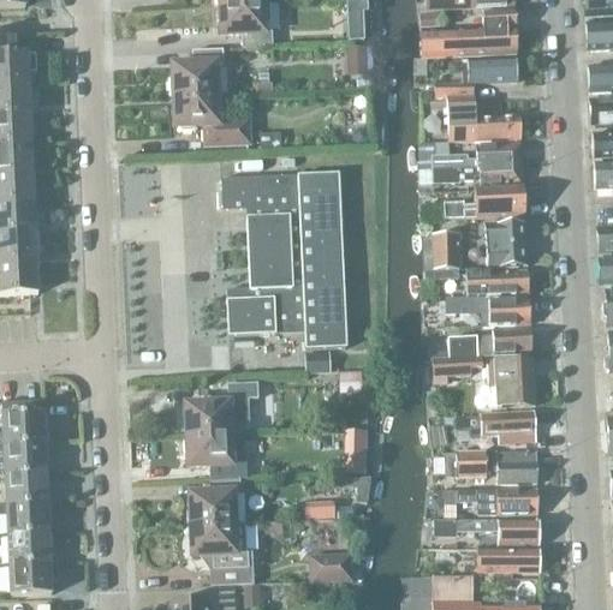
[(266,0),(222,3),(222,4),(219,9),(219,18),(224,22),(224,33),(243,31),(244,47),(277,46),(275,29),(274,29),(273,0),(266,0)]
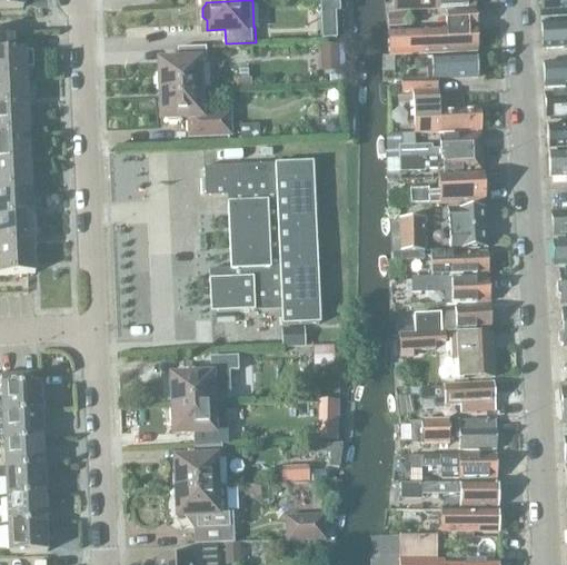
[(344,0),(324,1),(325,12),(339,11),(345,11),(344,0)]
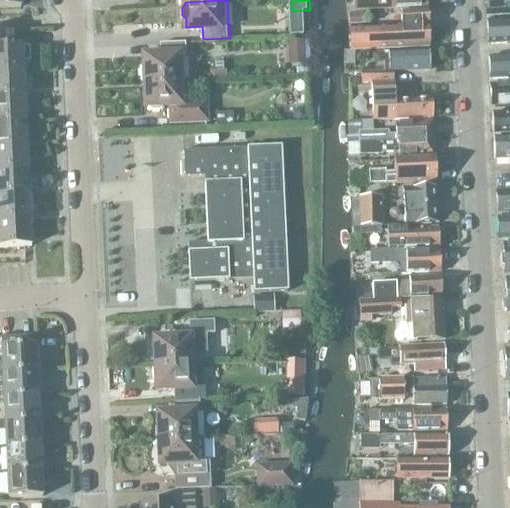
[(355,0),(356,8),(428,4),(428,0),(355,0)]
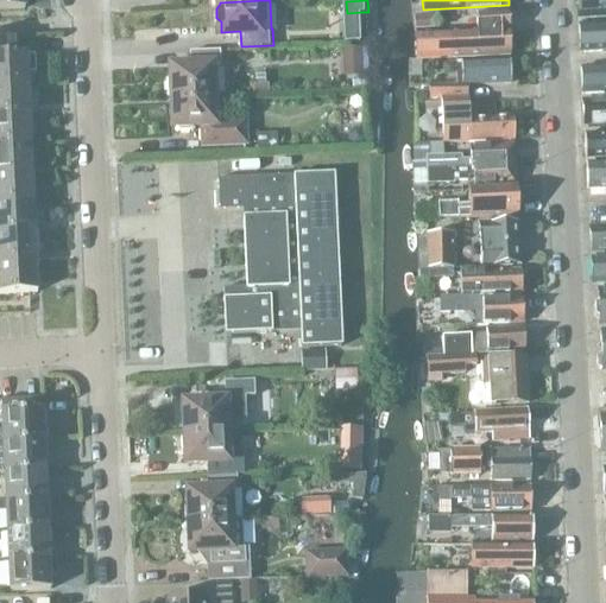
[(579,0),(580,16),(605,14),(605,0),(579,0)]
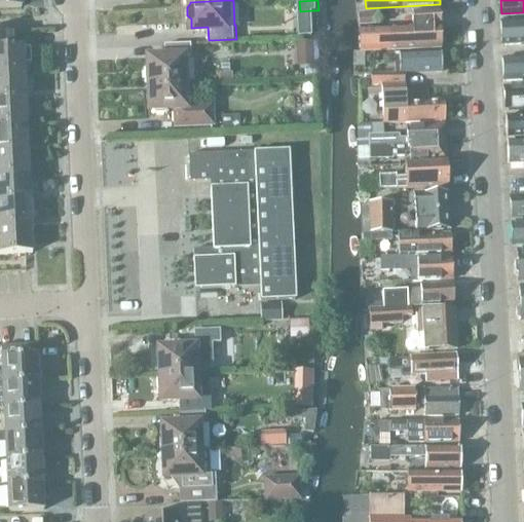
[(361,27),(362,49),(442,45),(441,8),(414,10),(414,25),(361,27)]
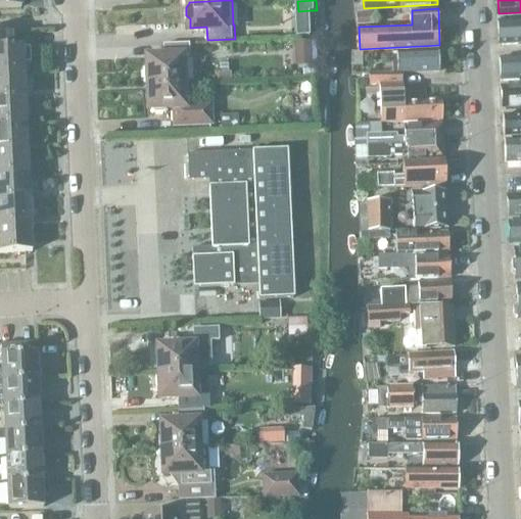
[(501,43),(520,41),(520,17),(500,19),(501,43)]
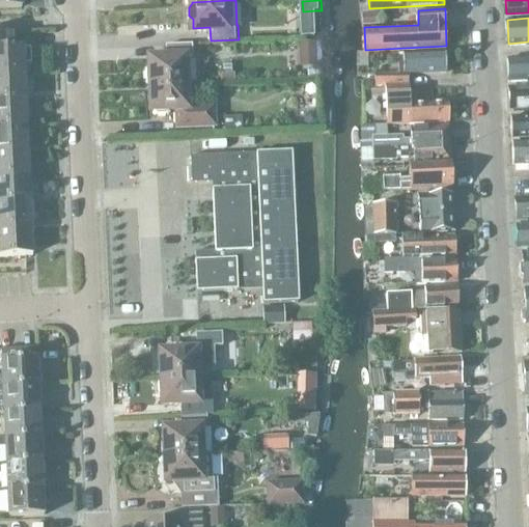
[(317,25),(303,26),(304,36),(317,35),(317,25)]
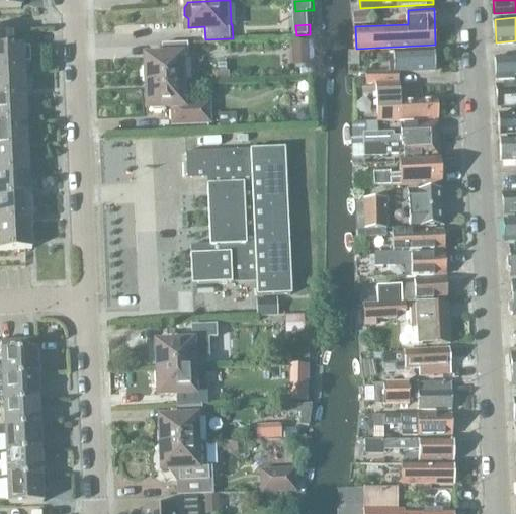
[(15,27),(0,27),(0,70),(25,69),(25,59),(31,58),(30,45),(24,45),(24,44),(16,44),(15,27)]
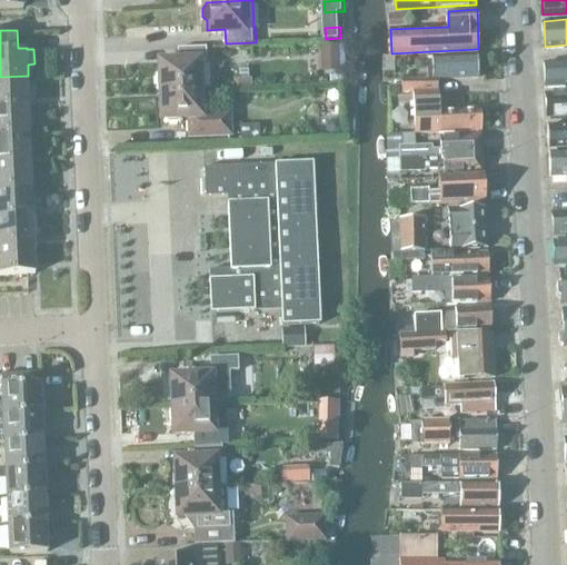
[(163,86),(163,87),(201,86),(200,59),(208,59),(208,43),(179,45),(180,59),(162,60),(162,70),(159,73),(159,82),(163,86)]
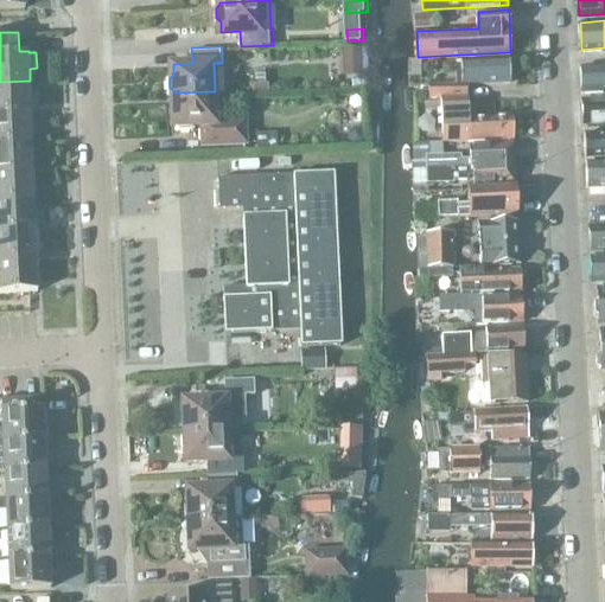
[(463,59),(464,82),(469,82),(511,81),(511,58),(463,59)]
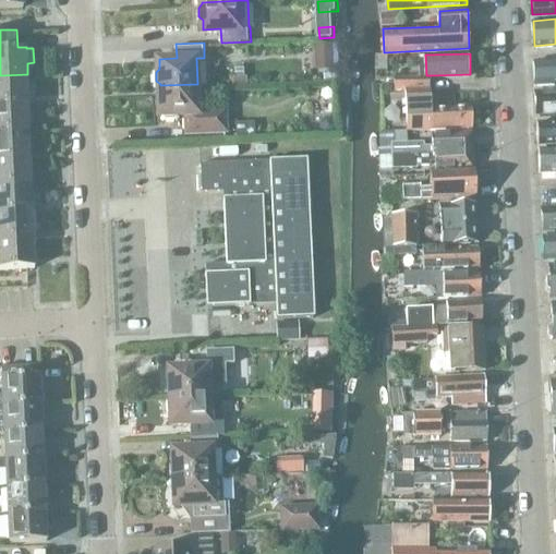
[(555,58),(534,60),(536,84),(555,82),(555,58)]
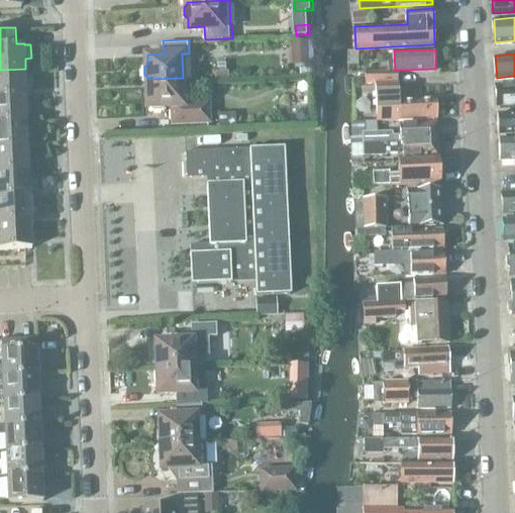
[(0,70),(0,95),(27,94),(25,69),(0,70)]
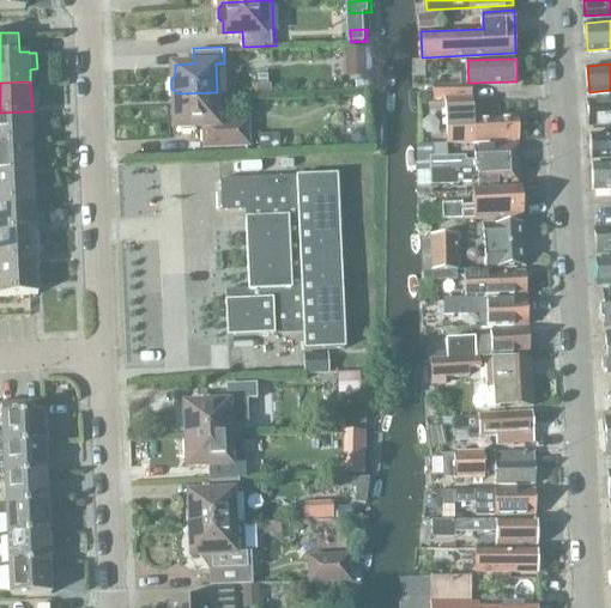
[(449,141),(519,138),(519,114),(475,115),(473,83),(469,83),(434,85),(434,97),(447,97),(449,141)]
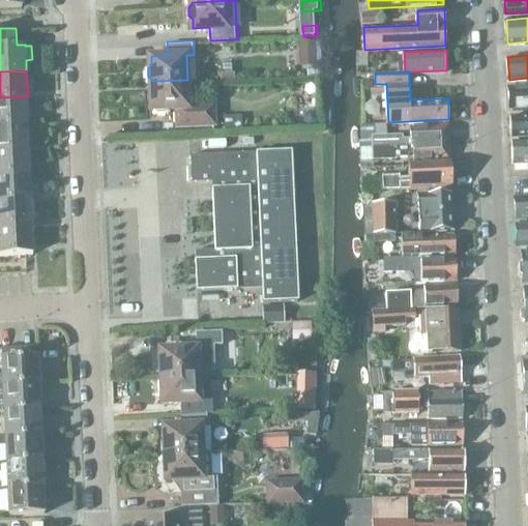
[(187,80),(152,81),(153,107),(155,107),(158,111),(167,110),(170,107),(177,106),(178,123),(215,122),(214,108),(210,104),(188,105),(187,80)]
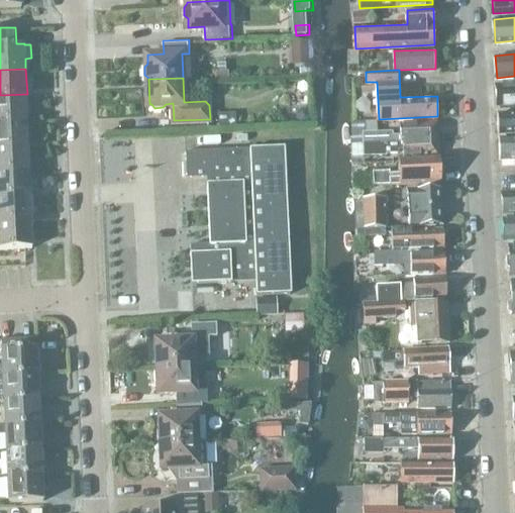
[(514,82),(497,83),(498,105),(514,103),(514,82)]
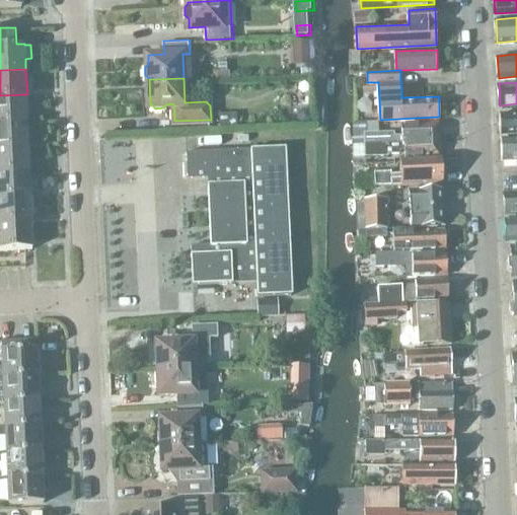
[(0,95),(0,120),(28,120),(27,94),(0,95)]
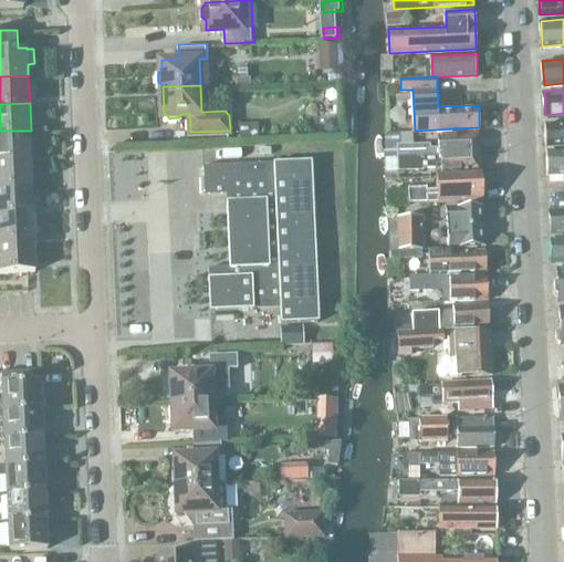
[(563,122),(545,123),(547,145),(563,144),(563,122)]
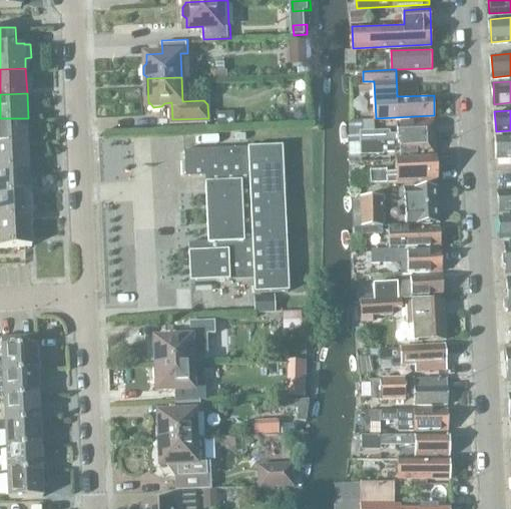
[(0,118),(0,143),(29,142),(28,118),(0,118)]
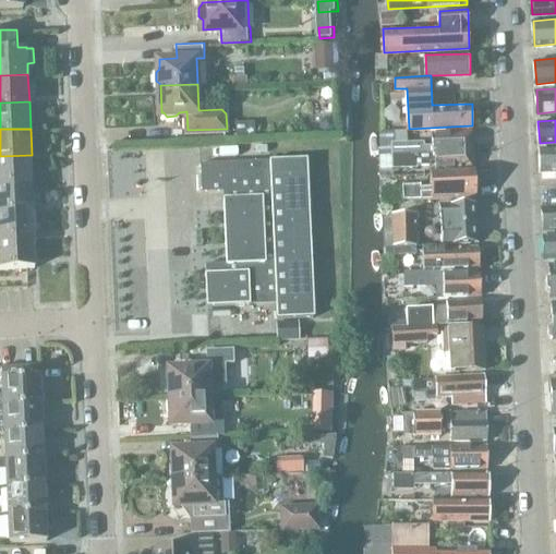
[(394,141),(394,152),(474,148),(473,131),(434,132),(434,144),(425,144),(425,140),(394,141)]
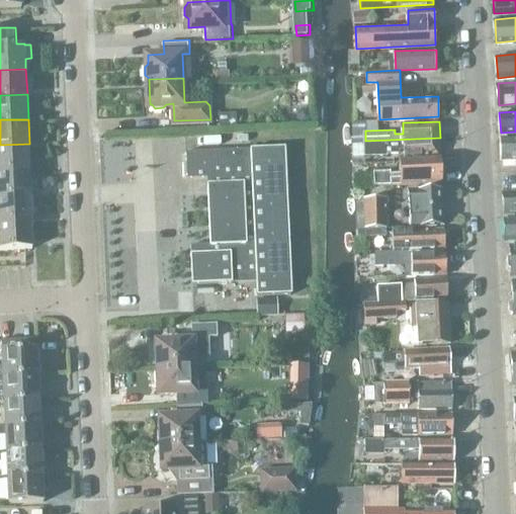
[(515,136),(501,137),(502,160),(515,158),(515,136)]
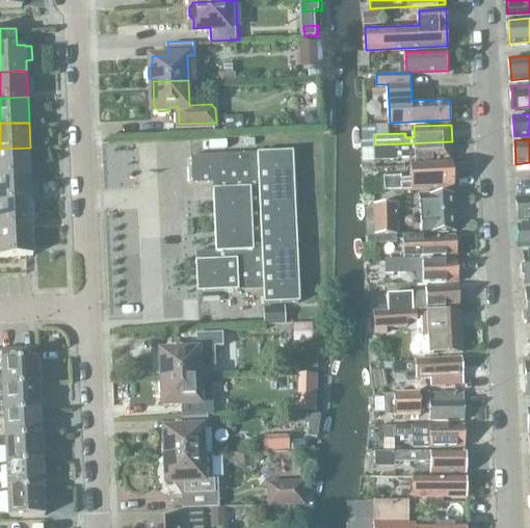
[(452,141),(375,144),(375,158),(398,157),(398,155),(411,155),(411,151),(417,151),(417,160),(452,158),(452,141)]
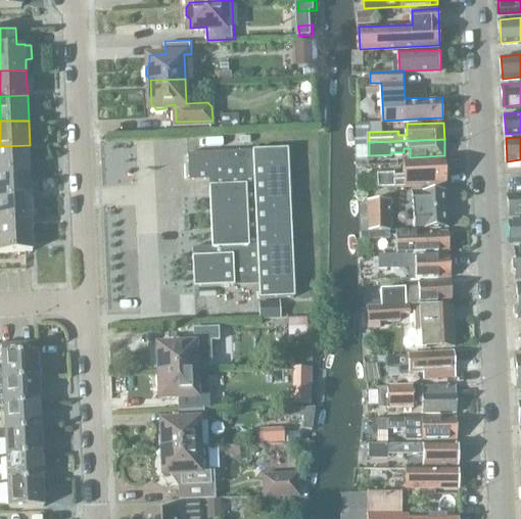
[(0,146),(0,172),(31,171),(30,145),(0,146)]
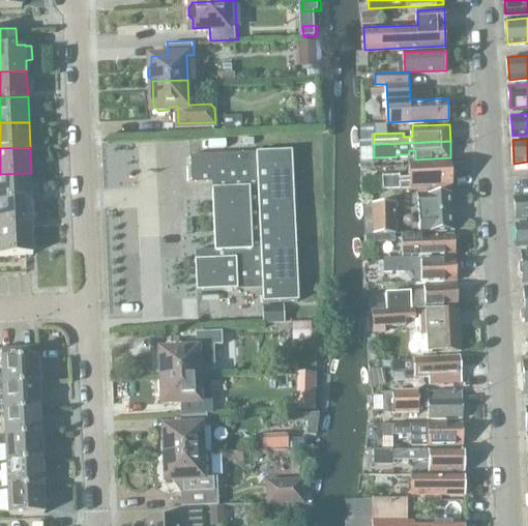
[(198,290),(224,289),(263,287),(264,300),(300,299),(293,149),(192,153),(193,181),(213,180),(215,249),(196,249),(198,290)]
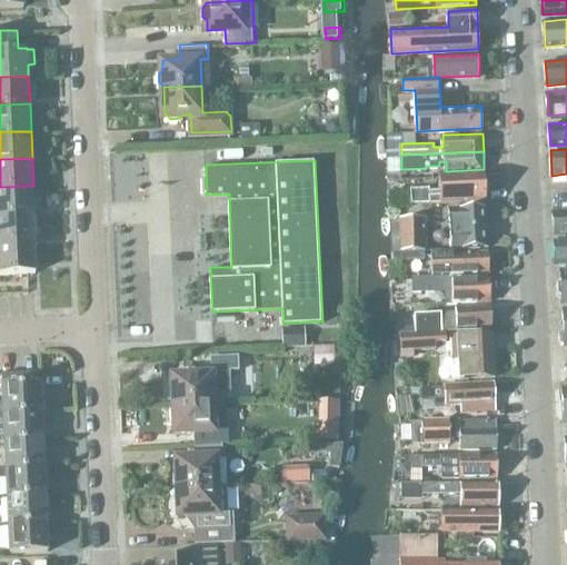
[(440,187),(411,189),(413,202),(486,199),(485,174),(440,176),(440,187)]
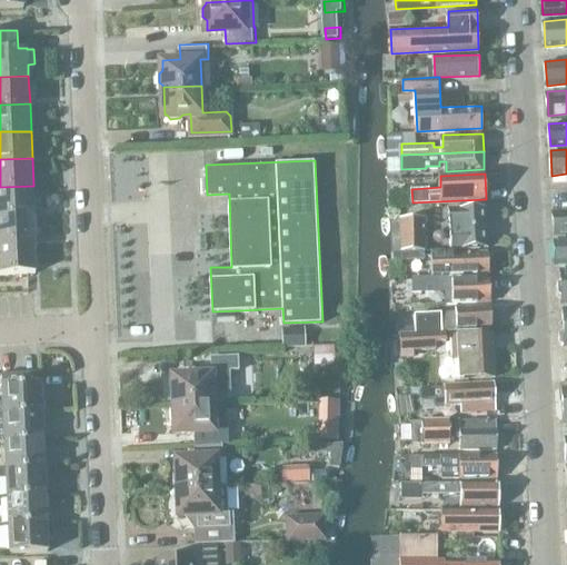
[(33,186),(0,187),(0,215),(35,214),(33,186)]
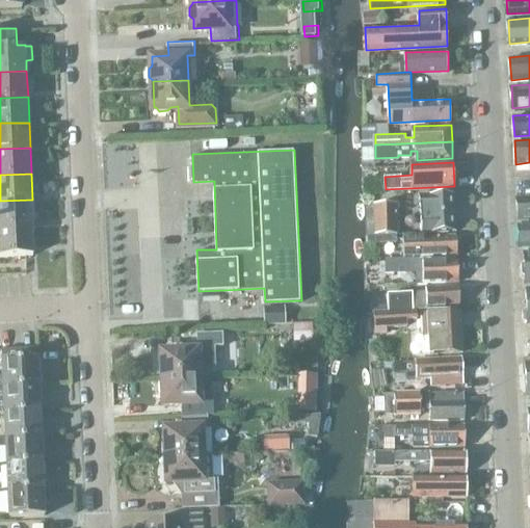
[(421,193),(423,232),(456,230),(454,191),(421,193)]
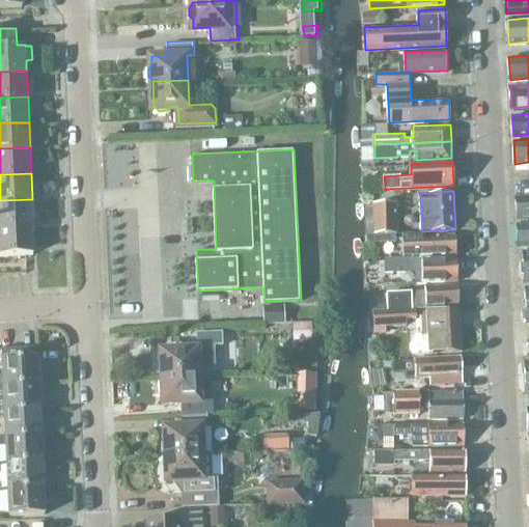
[(528,195),(517,196),(518,219),(528,218),(528,195)]
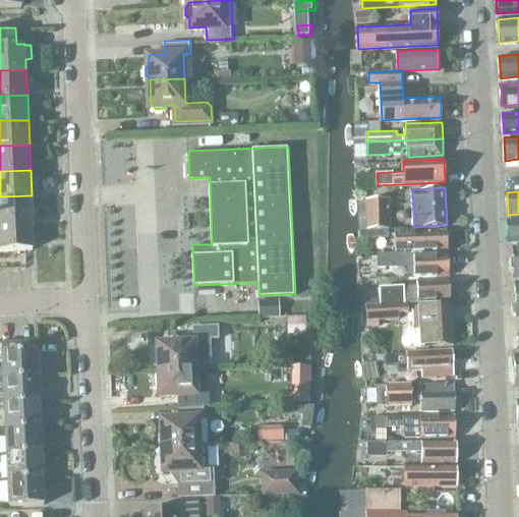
[(0,196),(0,222),(33,221),(32,195),(0,196)]
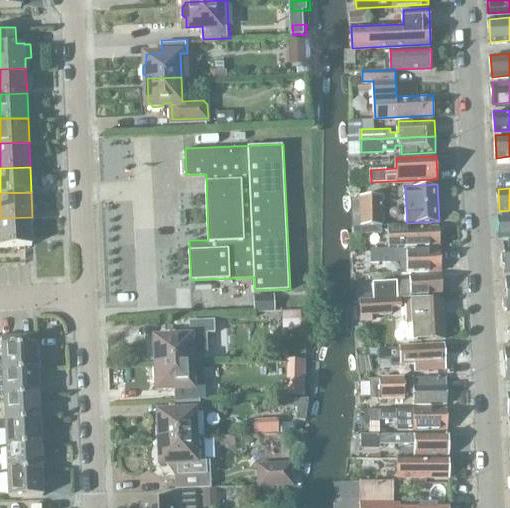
[(361,196),(362,225),(383,224),(382,194),(361,196)]
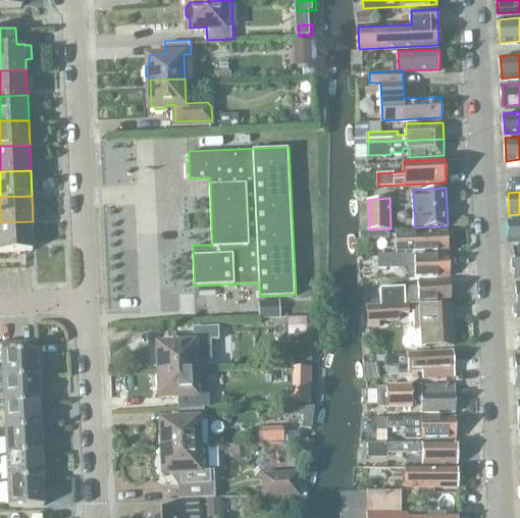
[(519,218),(509,219),(510,242),(519,241),(519,218)]
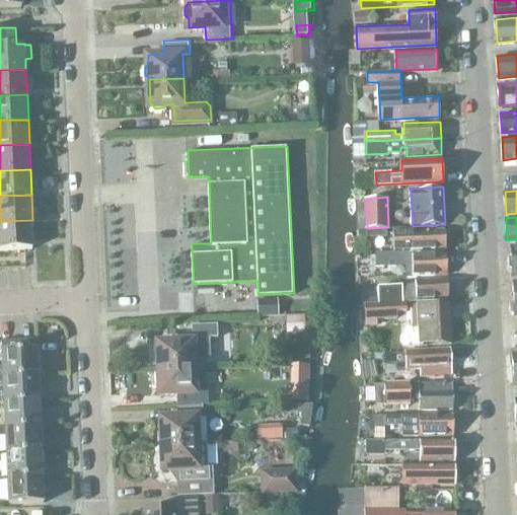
[(32,220),(0,221),(0,246),(33,245),(32,220)]
